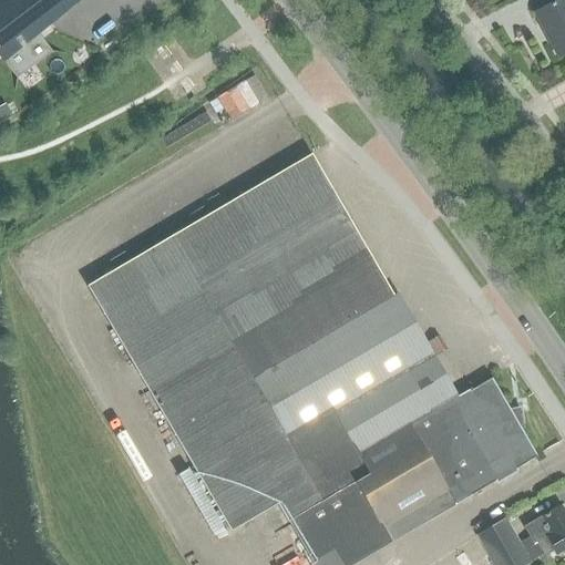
[(0,0),(0,53),(18,76),(16,90),(17,90),(19,76),(52,50),(65,52),(67,51),(52,49),(37,29),(73,0),(0,0)]
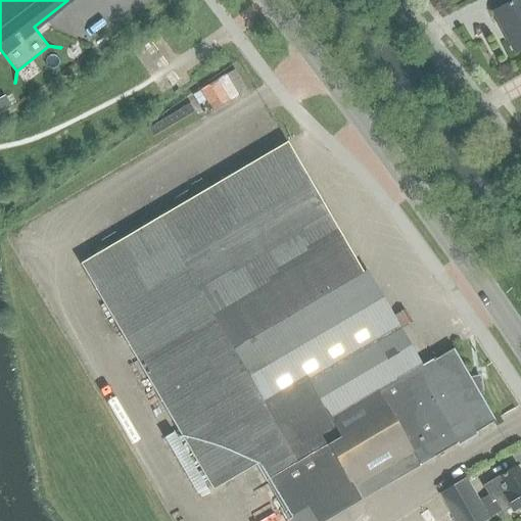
[(512,0),(493,10),(515,51),(520,47),(520,0),(512,0)]
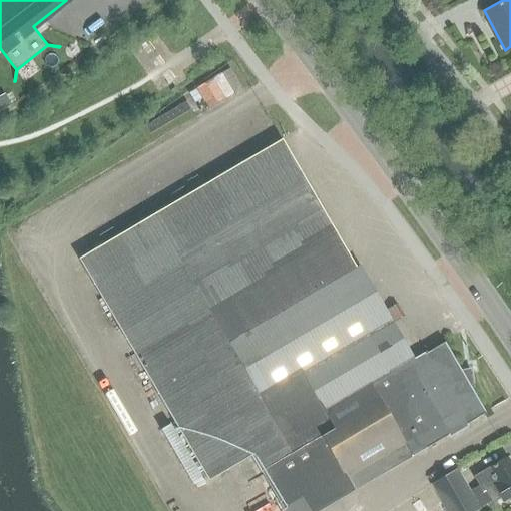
[(211,106),(245,86),(234,66),(199,85),(211,106)]
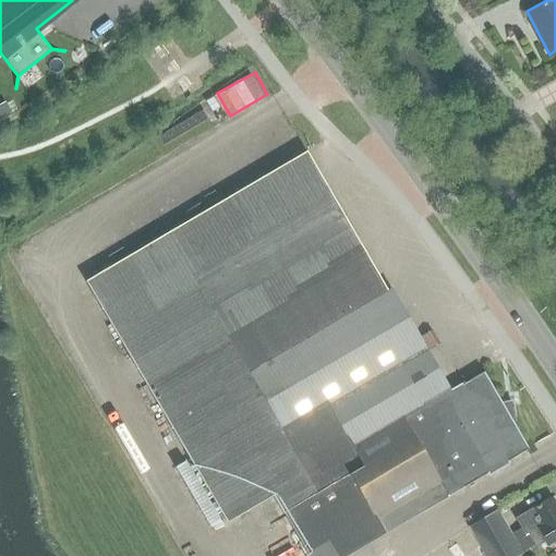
[(306,150),(85,279),(169,420),(228,522),(274,495),(283,512),(285,512),(310,555),(343,555),(449,494),(449,495),(466,485),(528,448),(512,421),(515,419),(512,403),(507,405),(504,407),(500,400),(484,372),(486,371),(485,370),(451,389),(393,290),(391,287),(387,289),(339,207),(306,150)]
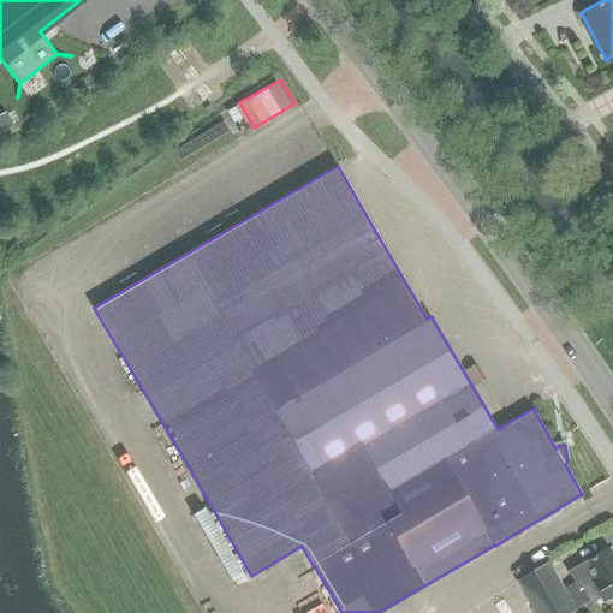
[(579,589),(583,587),(591,601),(601,596),(603,600),(612,594),(612,551),(609,546),(569,570),(579,589)]
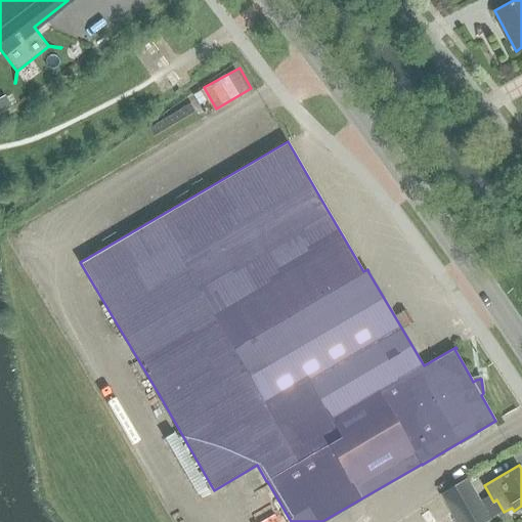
[(484,521),(491,519),(469,477),(440,493),(455,521),(484,521)]
